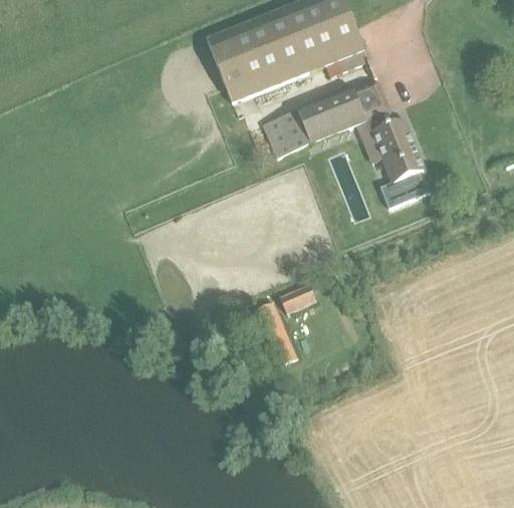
[(301,0),(206,38),(232,101),(364,48),(344,0),(301,0)]
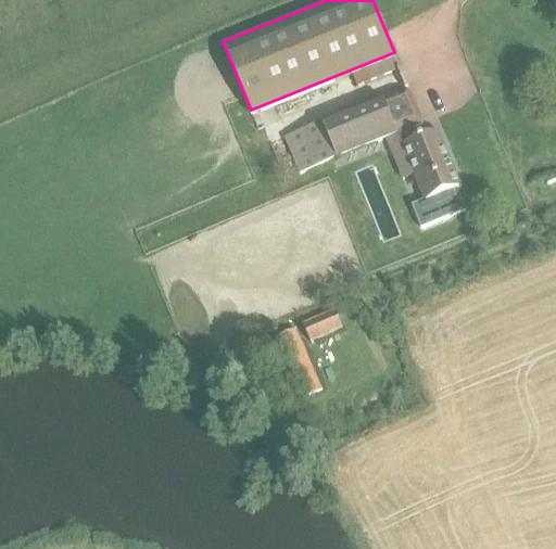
[(382,93),(285,133),(299,169),(396,129),(425,198),(413,202),(421,224),(466,205),(457,184),(460,182),(438,126),(419,133),(414,122),(422,118),(408,86),(383,96),(382,93)]
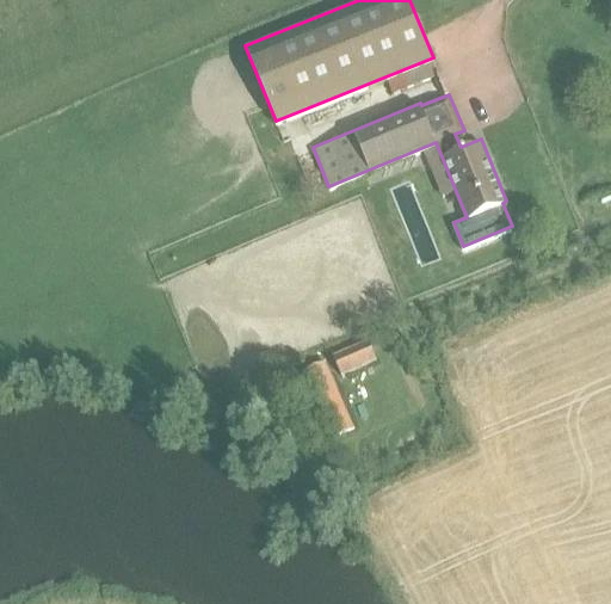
[(340,370),(375,355),(368,338),(333,352),(340,370)]
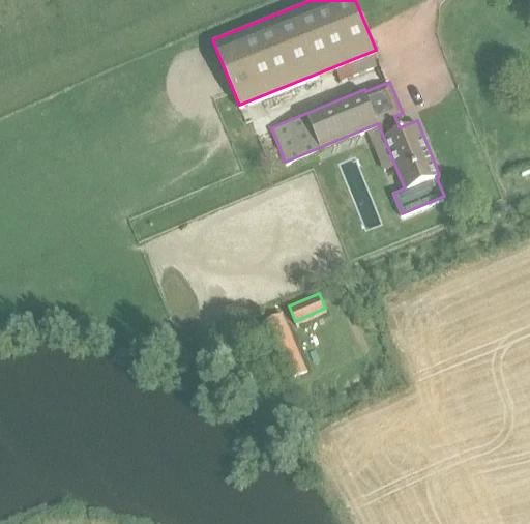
[(267,329),(260,332),(266,348),(274,345),(289,376),(306,368),(282,312),(263,319),(267,329)]
